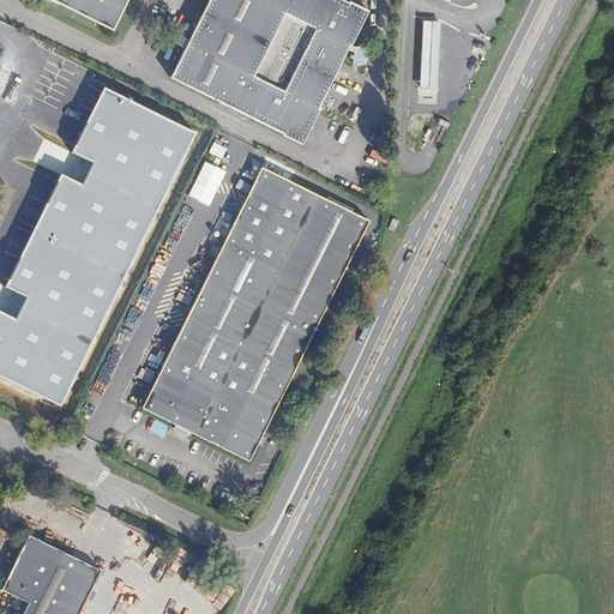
[(128,0),(48,0),(113,32),(128,0)]
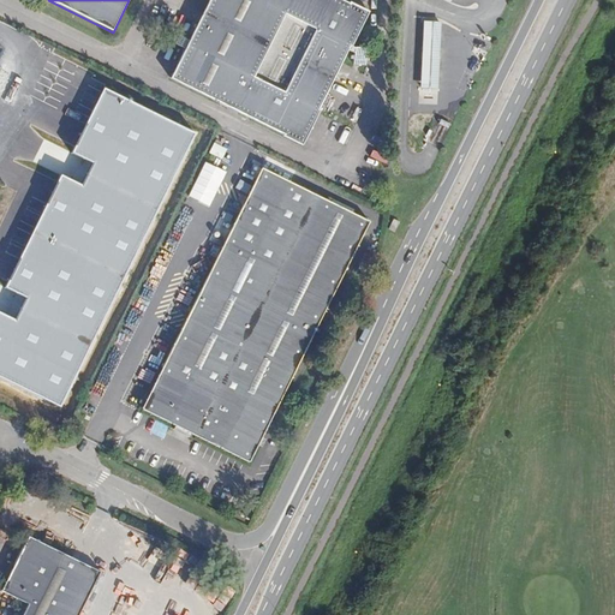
[(240,113),(299,143),(300,141),(303,142),(348,52),(350,48),(366,16),(363,15),(364,12),(340,0),(210,0),(190,41),(180,36),(175,45),(186,49),(172,79),(230,108),(232,102),(243,107),(240,113)]
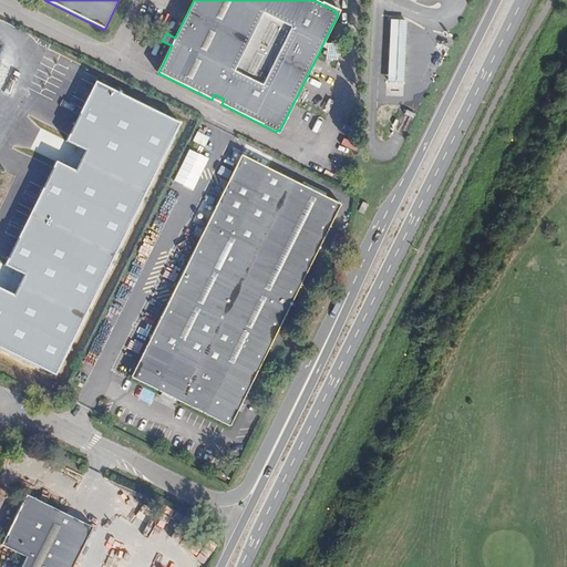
[(327,45),(327,48),(327,50),(326,60),(338,61),(339,44),(327,43),(327,45)]
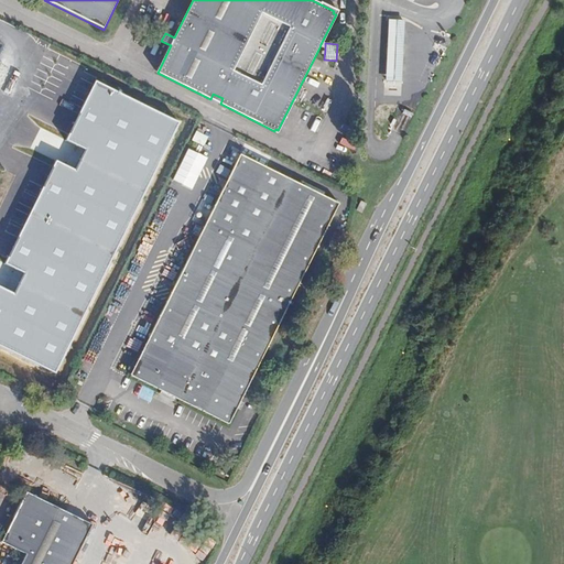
[(179,122),(95,82),(69,134),(66,141),(85,150),(75,170),(55,160),(52,166),(7,257),(4,262),(26,273),(17,294),(0,285),(0,343),(55,371),(179,122)]
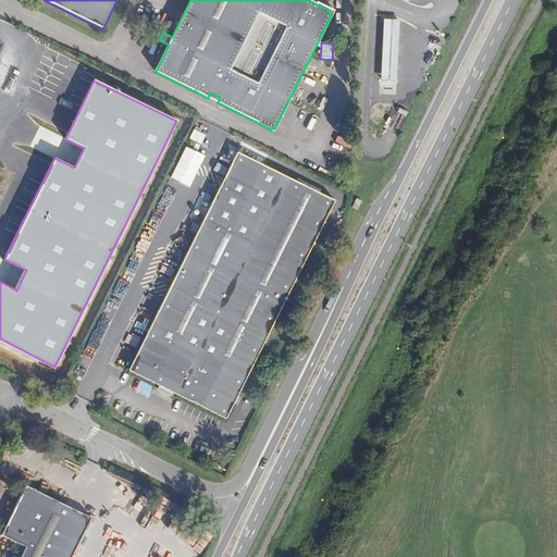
[(210,93),(208,98),(218,102),(220,97),(210,93)]
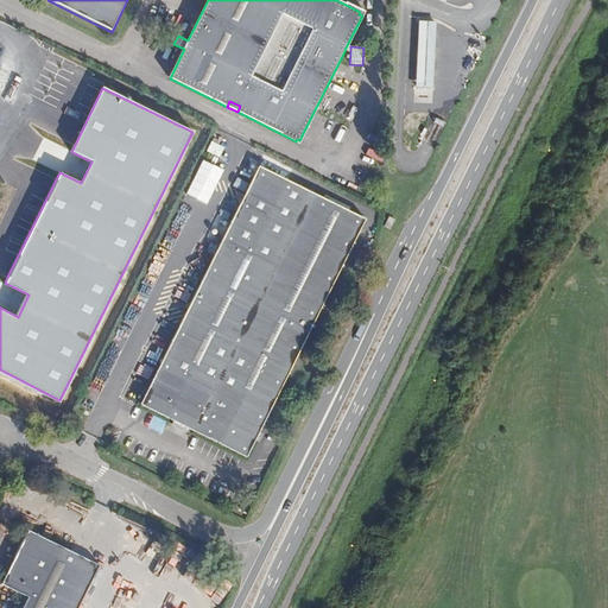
[(207,206),(222,170),(200,160),(185,196),(207,206)]
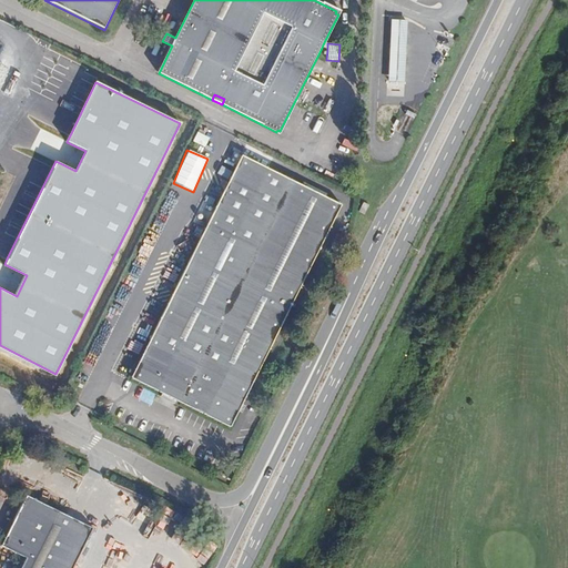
[(342,205),(243,156),(132,378),(231,428),(342,205)]
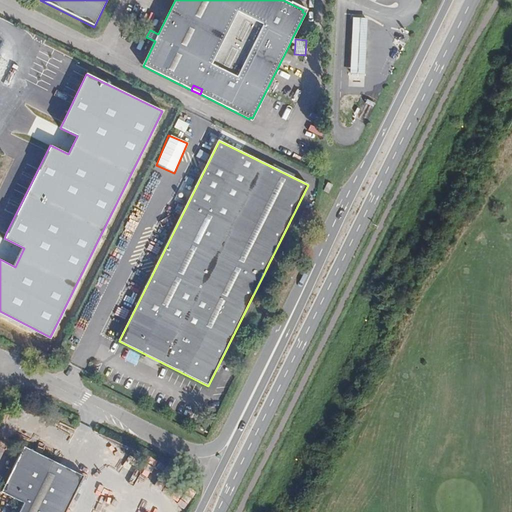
[(55,365),(63,369),(69,359),(60,355),(55,365)]
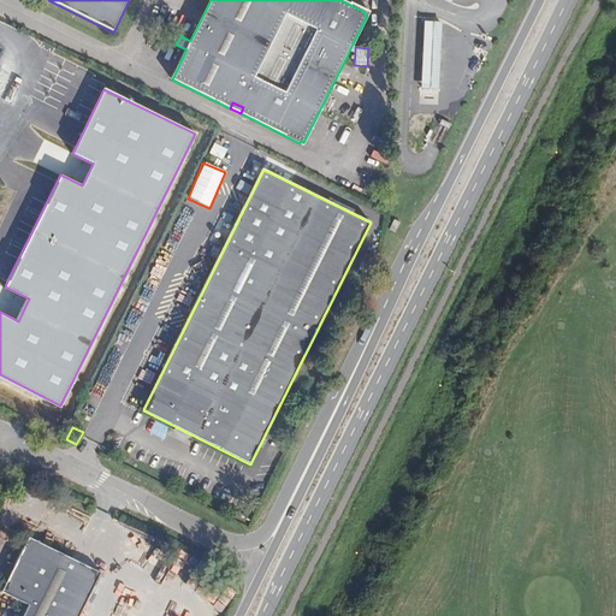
[(78,615),(101,573),(30,537),(17,563),(10,576),(3,592),(29,605),(23,615),(78,615)]
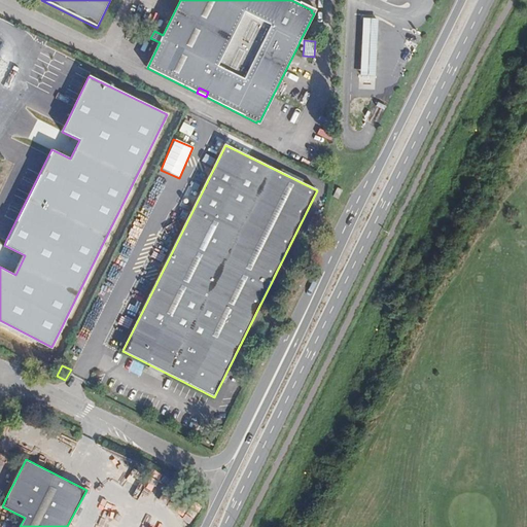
[(8,493),(14,482),(9,480),(4,491),(8,493)]
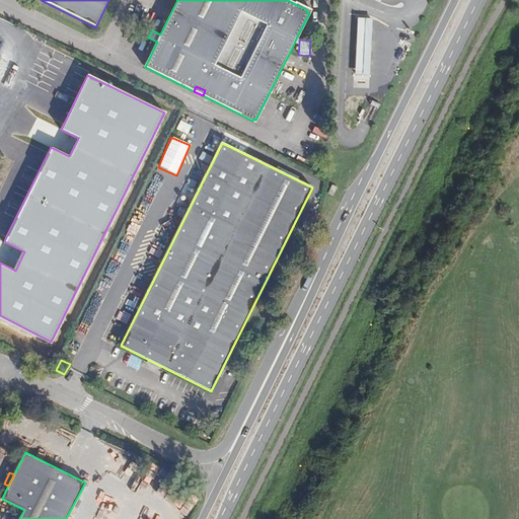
[(108,497),(104,508),(117,512),(121,501),(108,497)]
